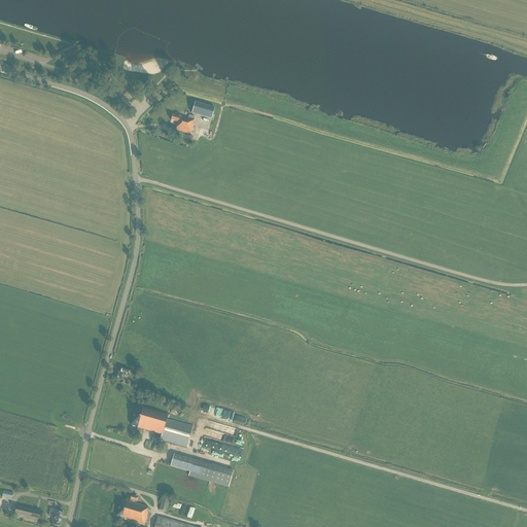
[(192,113),(207,118),(212,119),(215,108),(196,103),(192,113)]
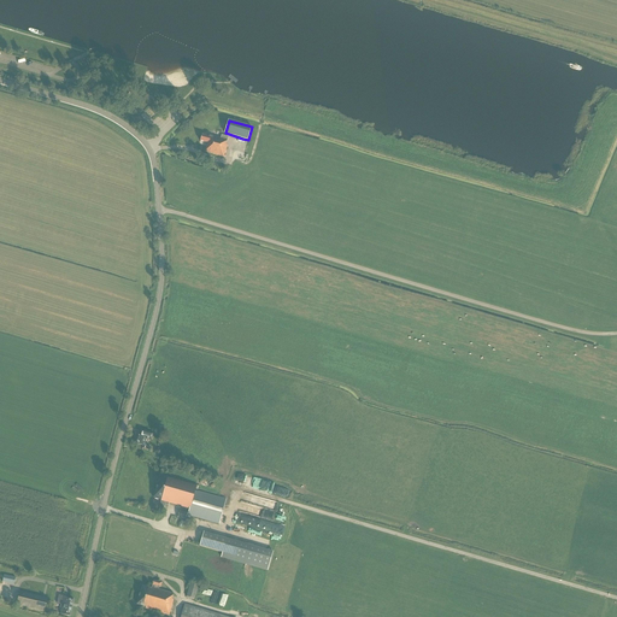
[(209,137),(201,135),(200,141),(207,144),(205,152),(224,157),(228,145),(227,145),(228,137),(222,136),(221,139),(210,135),(209,137)]
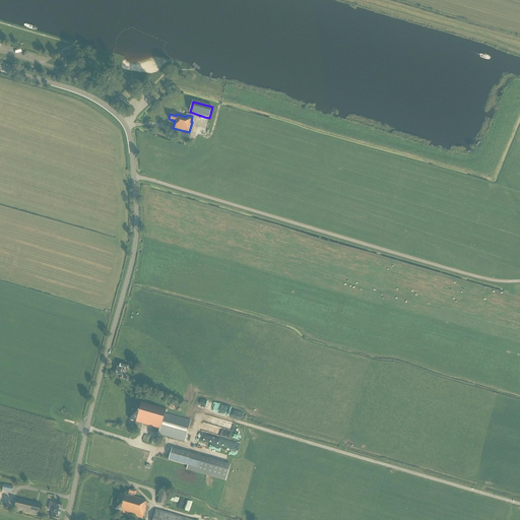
[(113,373),(121,376),(124,368),(128,369),(129,366),(122,364),(121,367),(115,365),(113,373)]
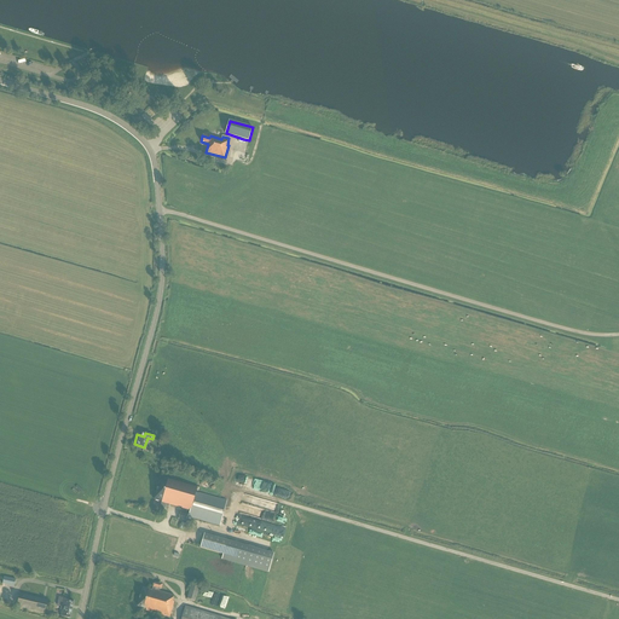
[(219,525),(226,501),(195,492),(196,487),(161,478),(154,499),(162,502),(162,503),(161,508),(165,509),(167,504),(190,510),(189,516),(219,525)]
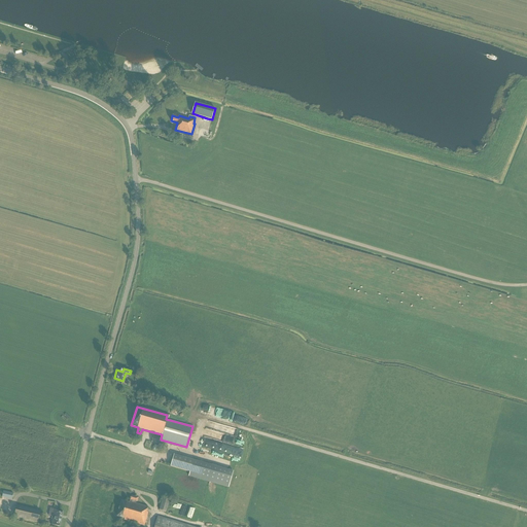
[(234,424),(236,415),(210,407),(208,415),(221,418),(225,420),(224,421),(234,424)]
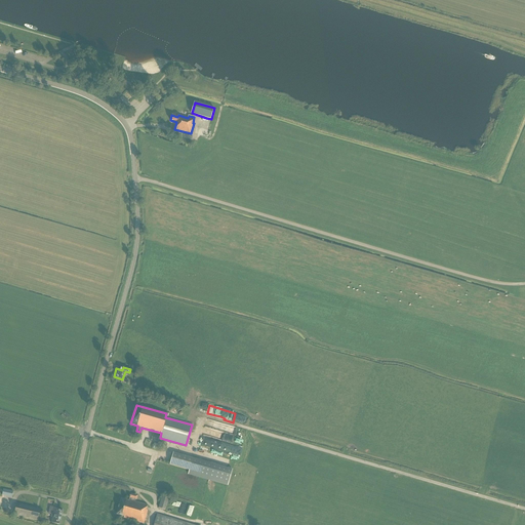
[(200,446),(241,455),(243,447),(231,445),(234,429),(219,426),(218,430),(213,429),(213,431),(209,431),(207,439),(202,438),(200,446)]
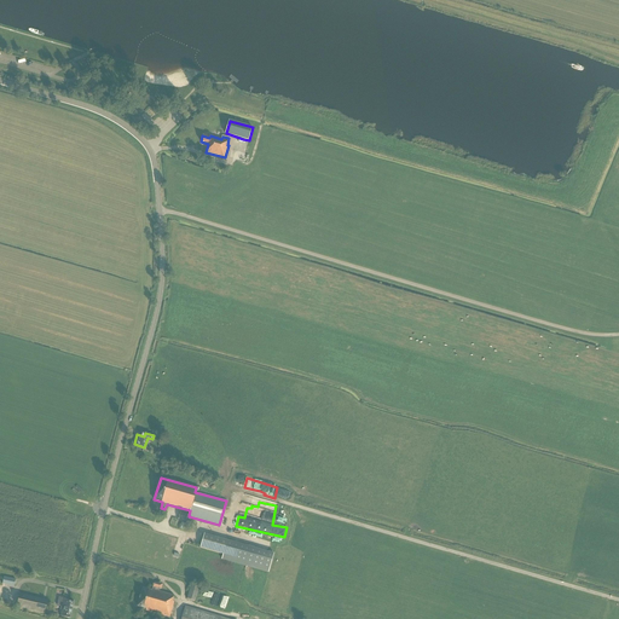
[(204,533),(200,548),(224,554),(223,559),(268,572),(273,554),(204,533)]
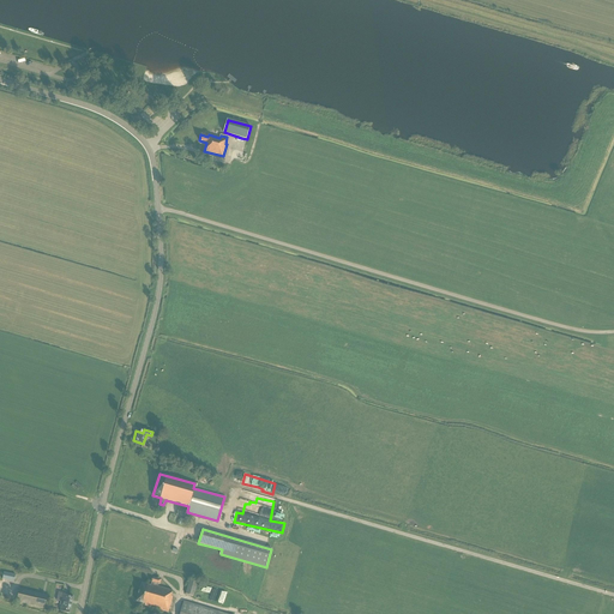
[(158,584),(160,581),(152,578),(151,582),(151,584),(149,584),(149,585),(142,583),(136,601),(144,605),(144,606),(168,613),(173,597),(170,597),(173,590),(157,587),(158,584)]
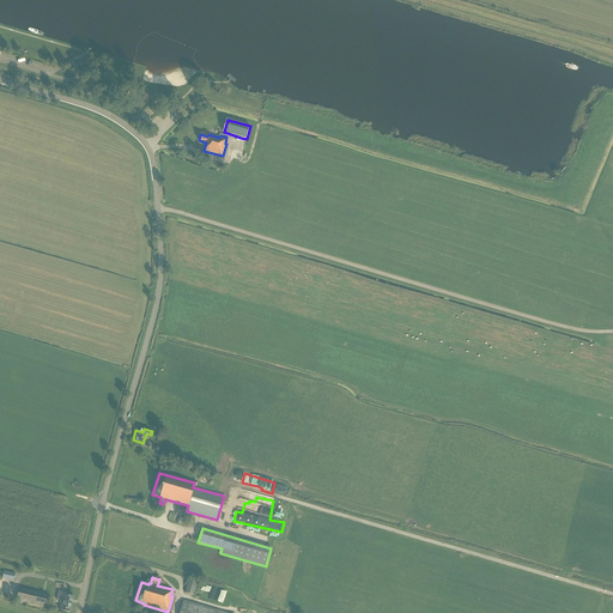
[(190,578),(186,593),(194,595),(199,581),(190,578)]
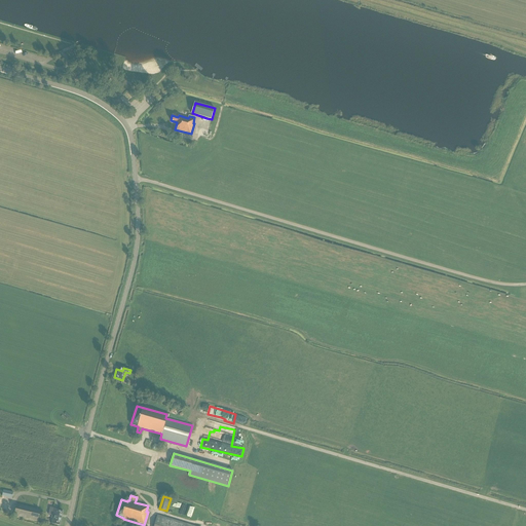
[(16,504),(13,516),(37,521),(40,510),(16,504)]
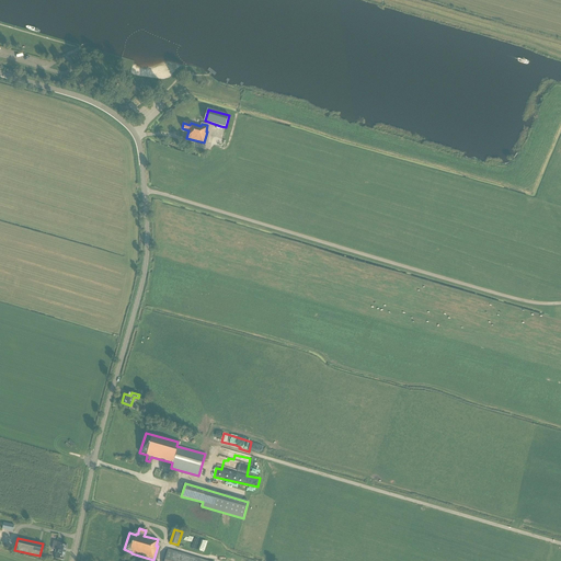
[(57,541),(53,540),(52,549),(55,549),(55,552),(56,553),(55,559),(64,560),(68,545),(57,542),(57,541)]
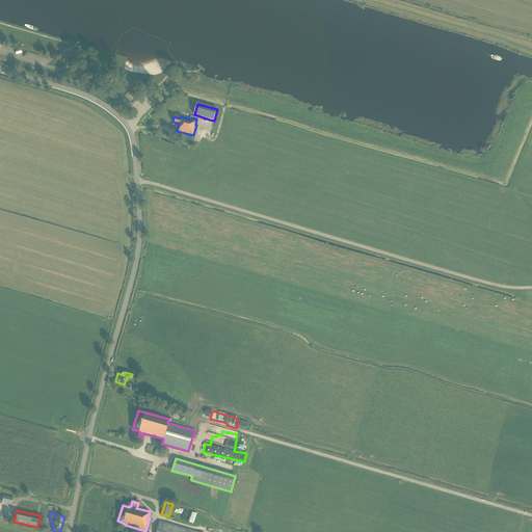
[(156,531),(196,531),(160,521),(156,531)]
